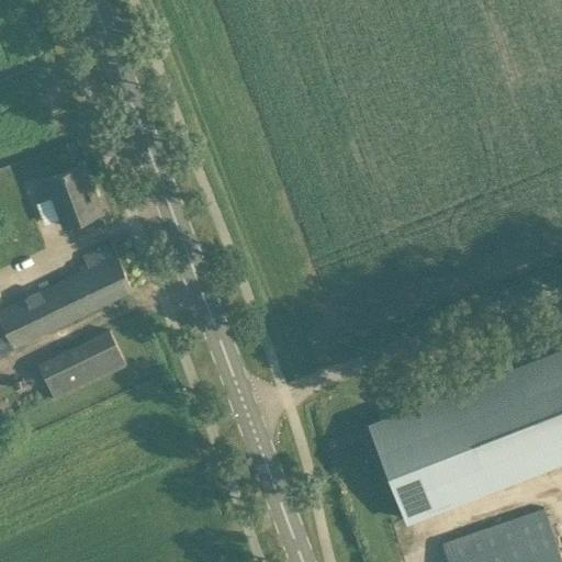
[(46,178),(64,225),(101,211),(91,183),(86,186),(79,166),(46,178)]
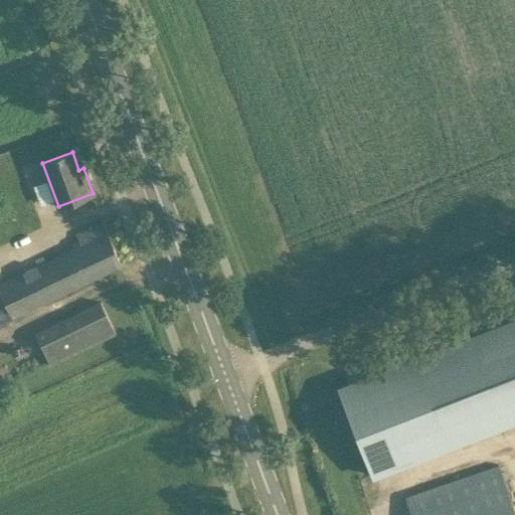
[(0,324),(121,266),(103,221),(91,226),(90,223),(87,224),(89,227),(75,233),(78,239),(80,243),(0,282),(0,324)]
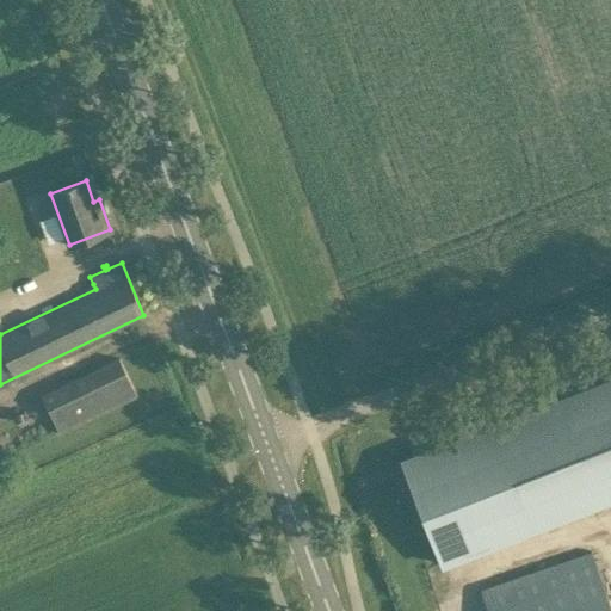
[(42,394),(61,433),(137,396),(118,357),(42,394)]
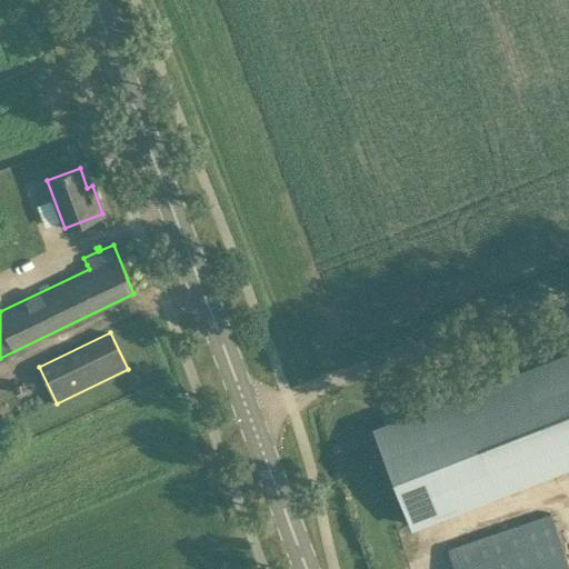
[(568,353),(372,430),(409,525),(568,462),(568,353)]
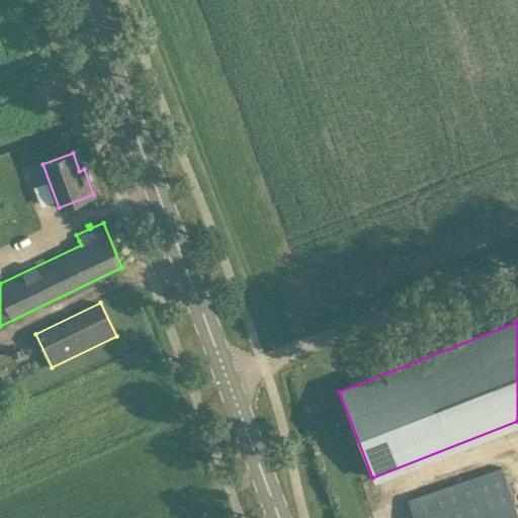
[(406,494),(412,517),(514,517),(503,468),(406,494)]
